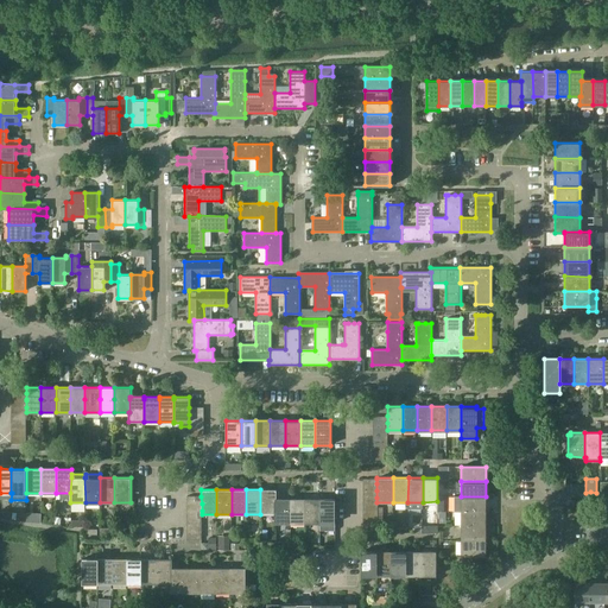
[(260,514),(274,514),(277,514),(277,499),(277,489),(260,489),(260,514)]
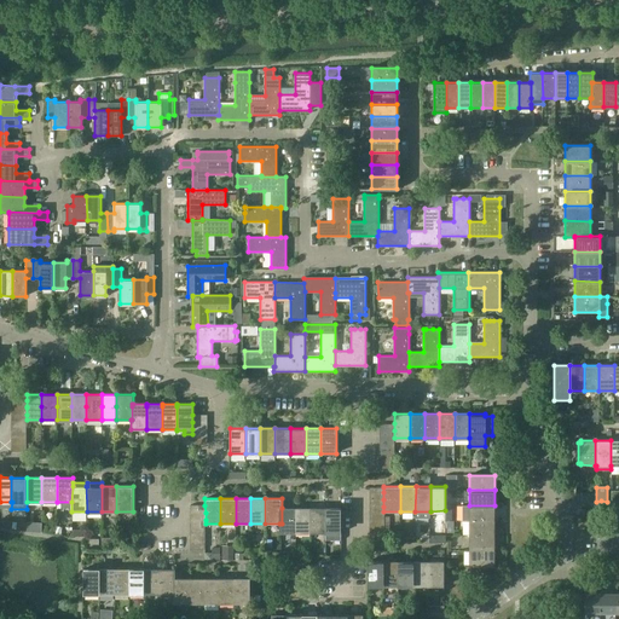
[(469,505),(469,520),(495,520),(495,505),(469,505)]
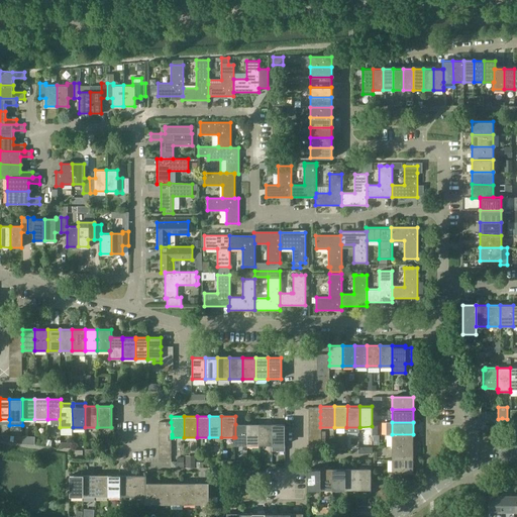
[(247,424),(235,424),(235,437),(233,437),(233,444),(247,444),(247,424)]
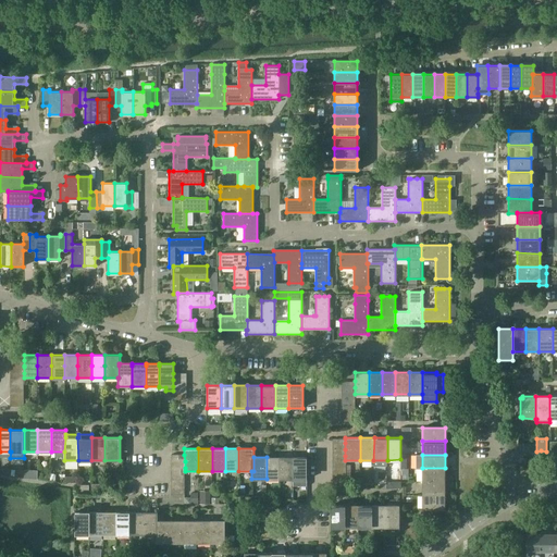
[(267,479),(280,479),(280,457),(267,457),(267,479)]
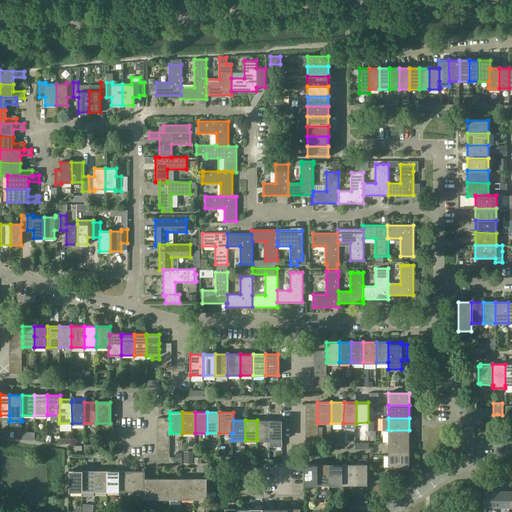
[(269,420),(257,420),(257,440),(269,440),(269,420)]
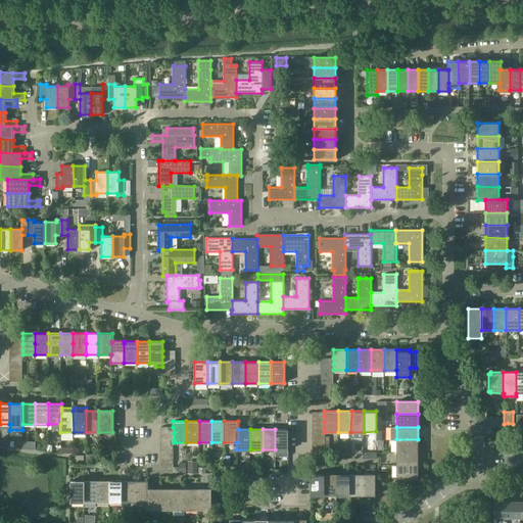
[(288,429),(275,429),(275,449),(275,457),(288,457),(288,449),(288,429)]
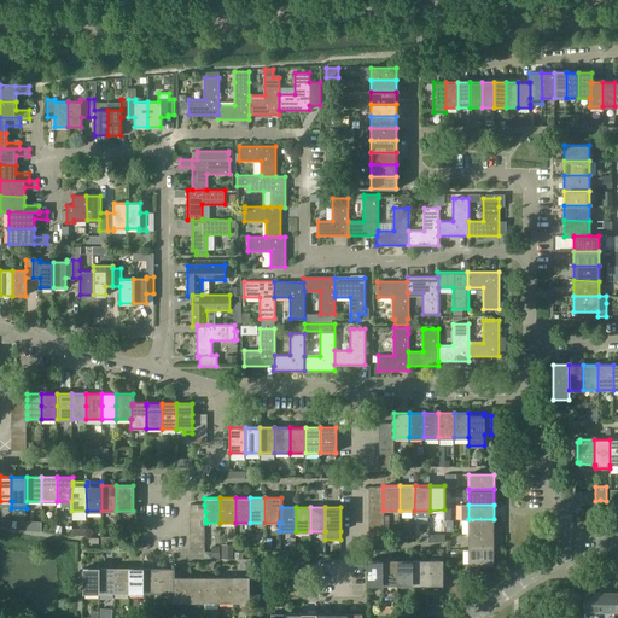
[(494,519),(468,519),(468,534),(494,534),(494,519)]
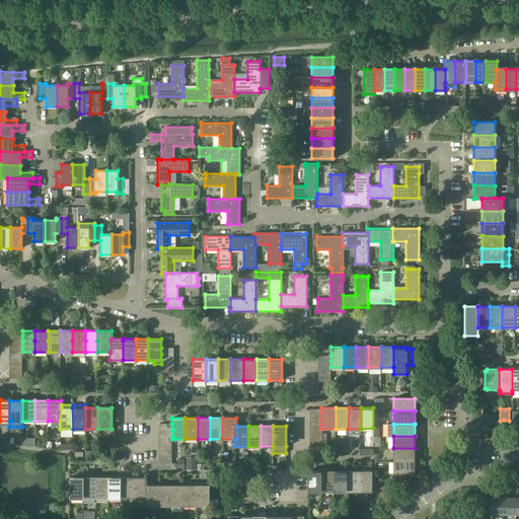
[(415,461),(415,448),(393,448),(393,461),(415,461)]
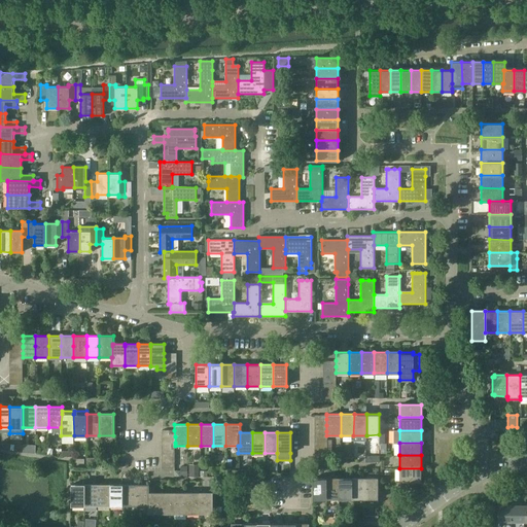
[(189,464),(189,477),(200,477),(200,464),(189,464)]
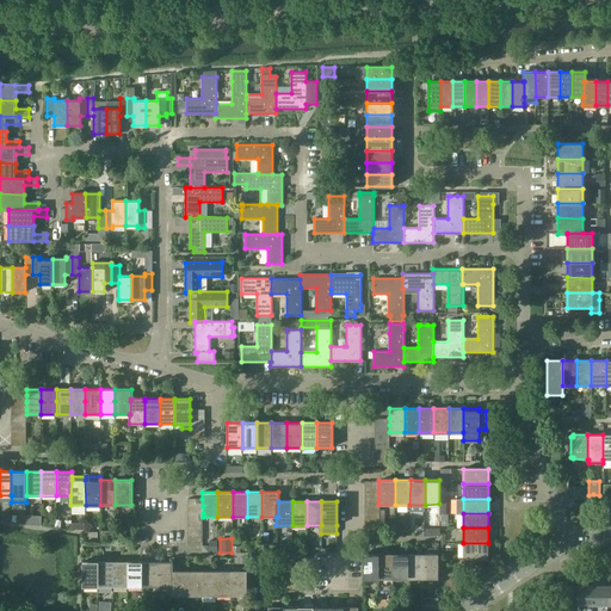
[(488,559),(488,543),(463,543),(463,559),(488,559)]
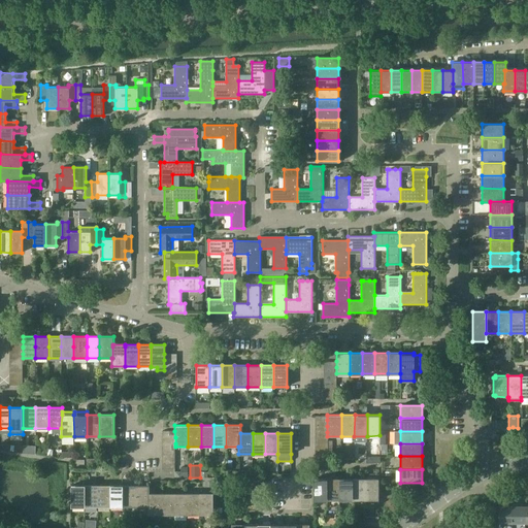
[(326,500),(326,479),(314,479),(314,500),(326,500)]
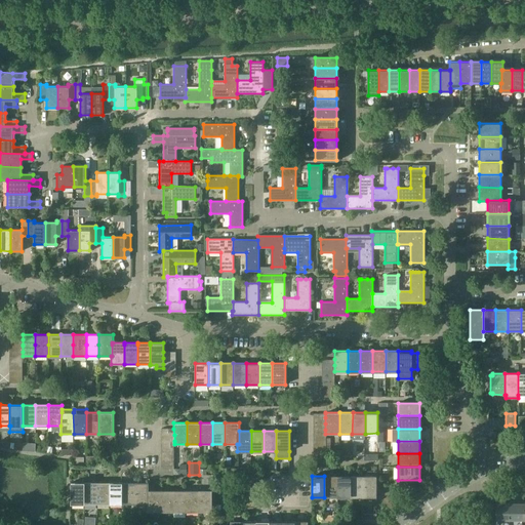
[(337,476),(324,476),(324,497),(337,497),(337,476)]
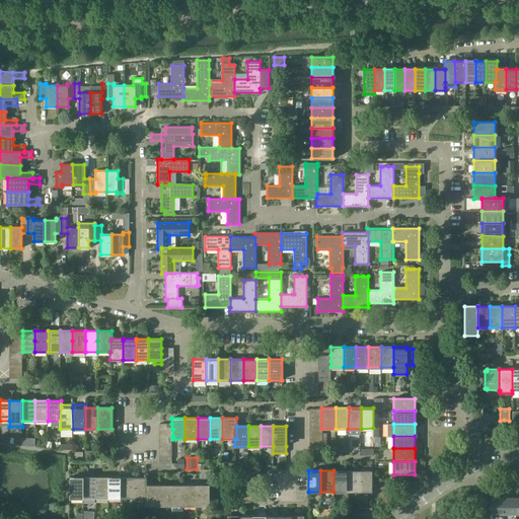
[(346,492),(346,470),(334,470),(334,492),(346,492)]
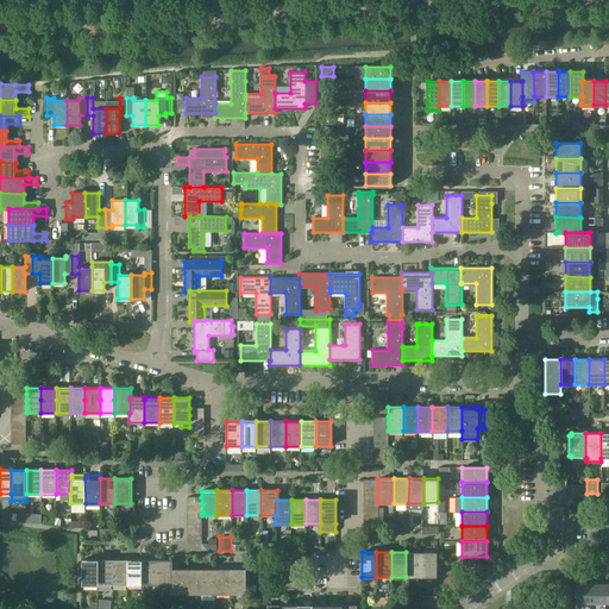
[(420,552),(406,552),(406,577),(421,577),(420,552)]
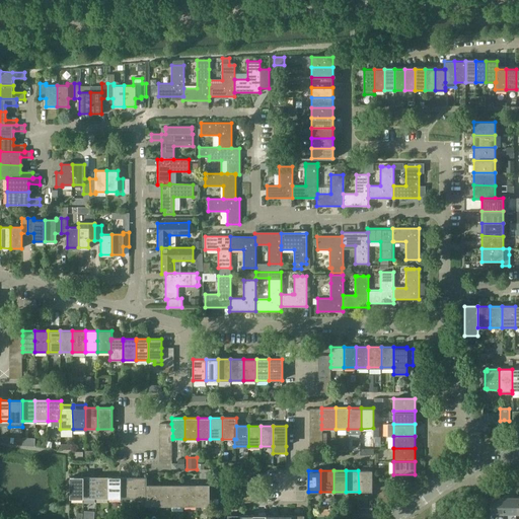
[(358,470),(359,492),(372,492),(372,470),(358,470)]
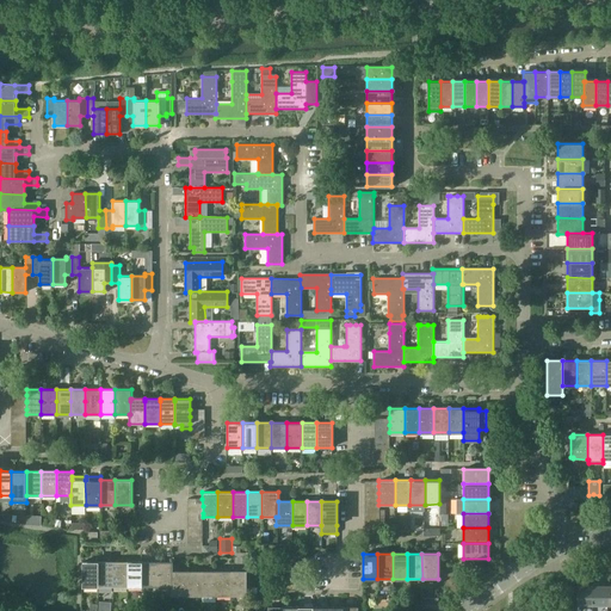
[(98,586),(98,561),(82,561),(82,586),(98,586)]
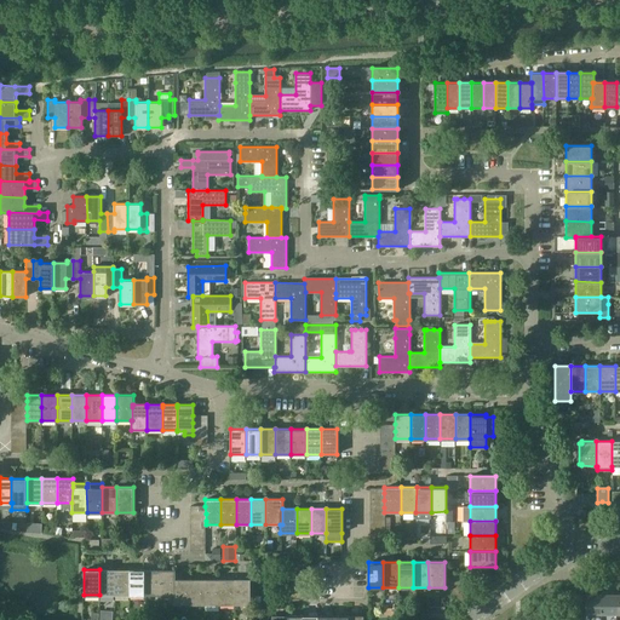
[(114,569),(99,569),(99,595),(114,595),(114,569)]
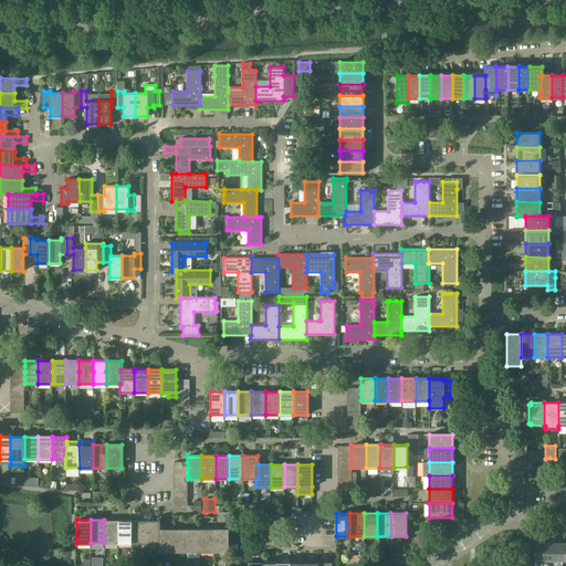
[(118,520),(104,520),(104,543),(118,543),(118,520)]
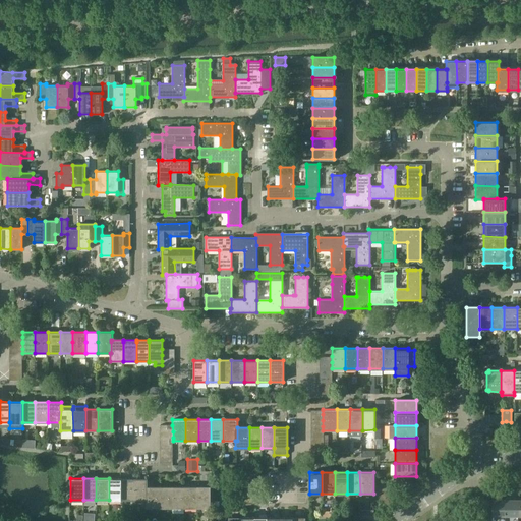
[(121,478),(109,478),(109,500),(121,500),(121,478)]
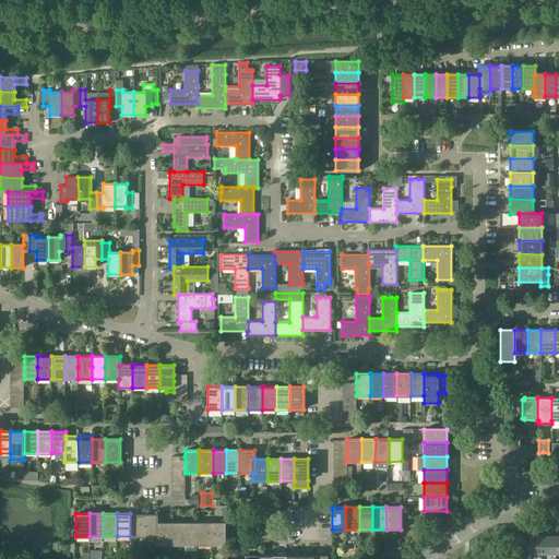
[(144,513),(130,513),(130,536),(143,536),(144,513)]
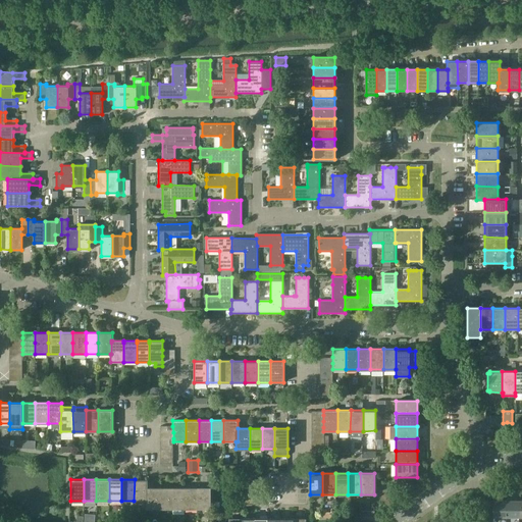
[(147,479),(135,479),(134,501),(146,501),(147,501),(147,487),(147,479)]
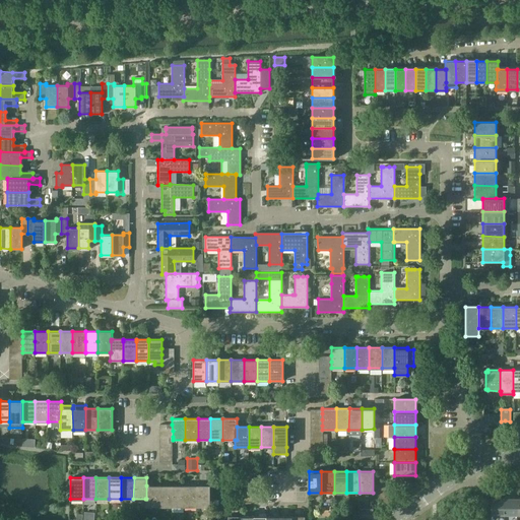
[(145,507),(158,507),(158,485),(146,485),(146,499),(145,499),(145,507)]
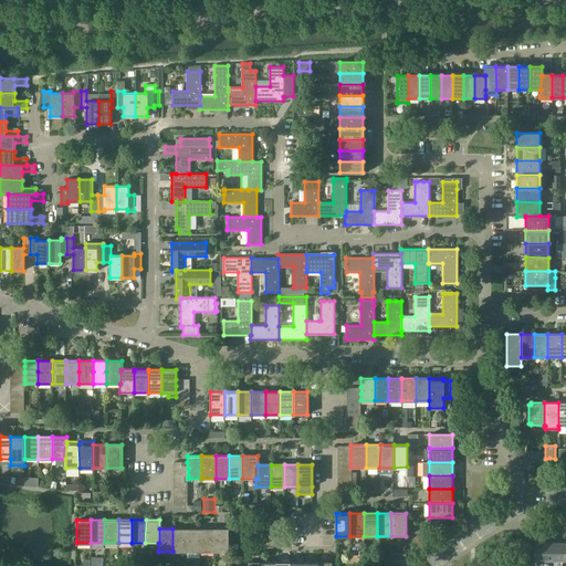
[(187,528),(173,528),(173,552),(187,552),(187,528)]
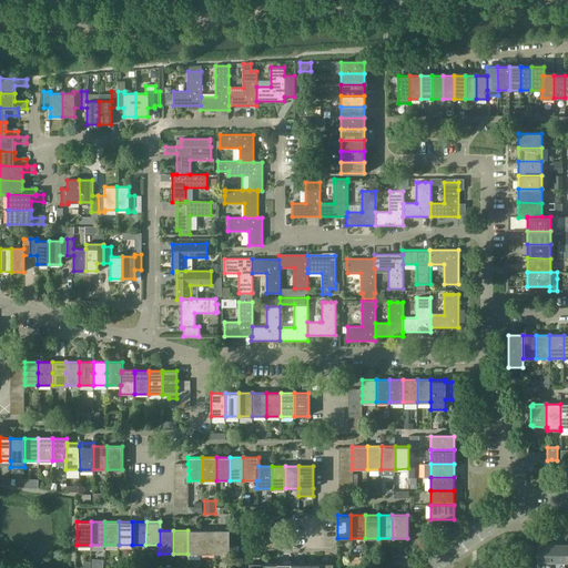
[(201,530),(188,530),(188,554),(201,554),(201,530)]
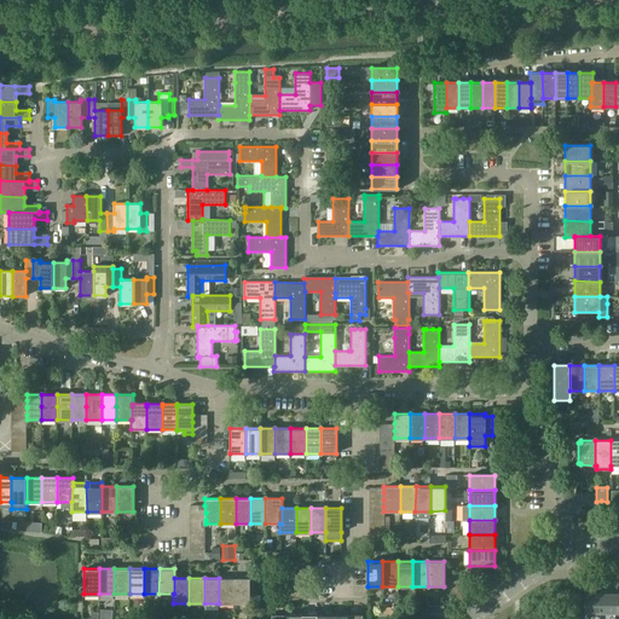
[(233,578),(219,578),(219,603),(233,603),(233,578)]
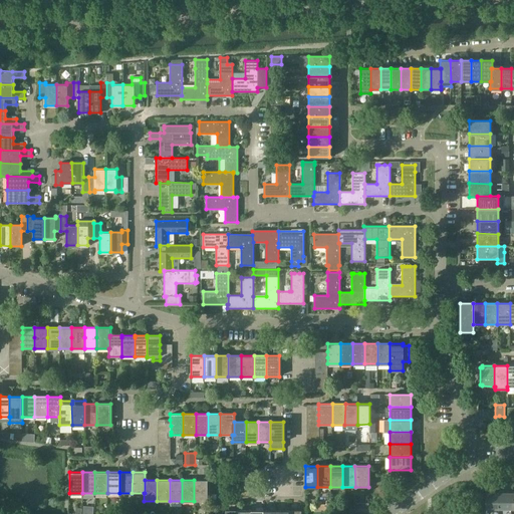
[(207,480),(194,480),(194,501),(207,501),(207,480)]
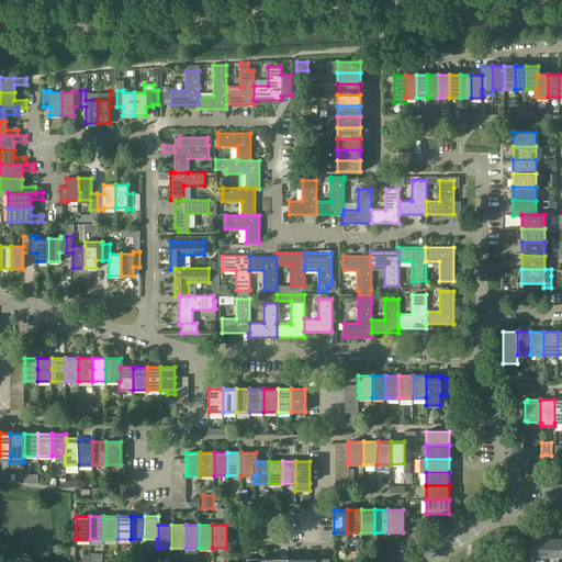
[(531,557),(546,557),(546,539),(538,539),(538,537),(531,537),(531,539),(531,543),(527,543),(527,554),(531,554),(531,557)]
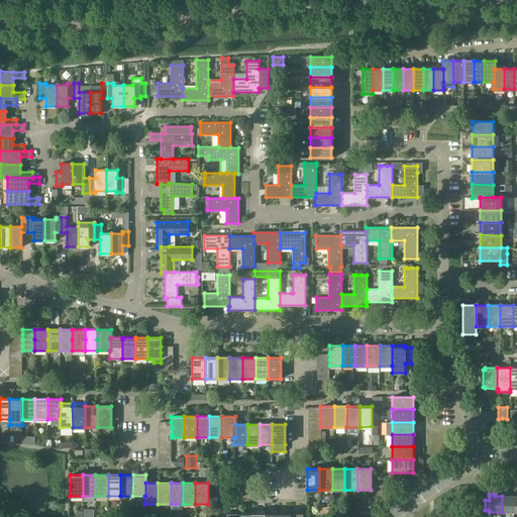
[(502,496),(502,512),(514,512),(514,496),(506,496),(506,494),(502,494),(502,496)]
